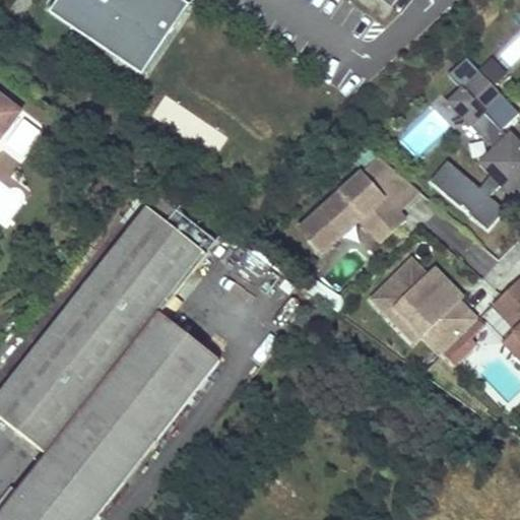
[(172,0),(58,0),(49,14),(142,76),(174,29),(174,28),(178,22),(177,22),(164,12),(172,0)]
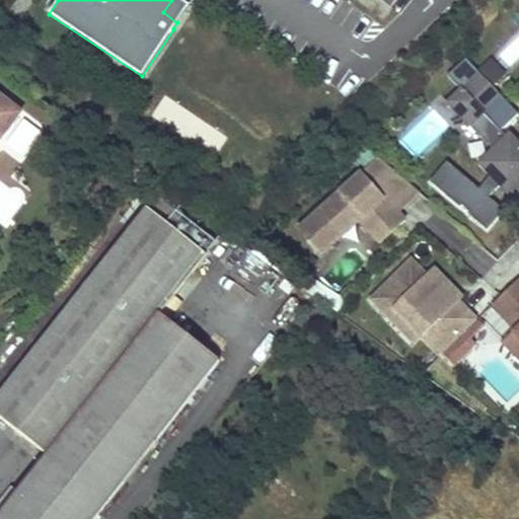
[(189,6),(179,0),(171,0),(163,12),(176,22),(189,6)]
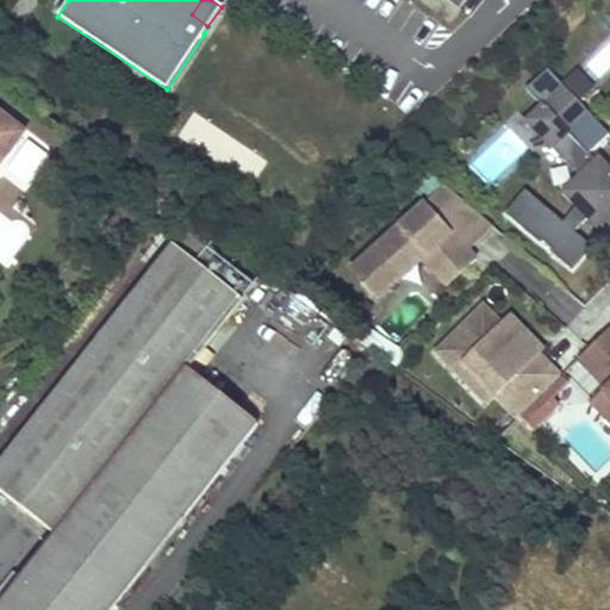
[(609,169),(598,157),(595,161),(567,132),(589,112),(564,86),(528,119),(540,131),(539,134),(551,147),(579,176),(562,192),(577,206),(562,223),(524,190),(504,213),(540,244),(542,242),(551,249),(549,253),(572,272),(592,248),(573,231),(587,218),(603,234),(609,226),(609,169)]
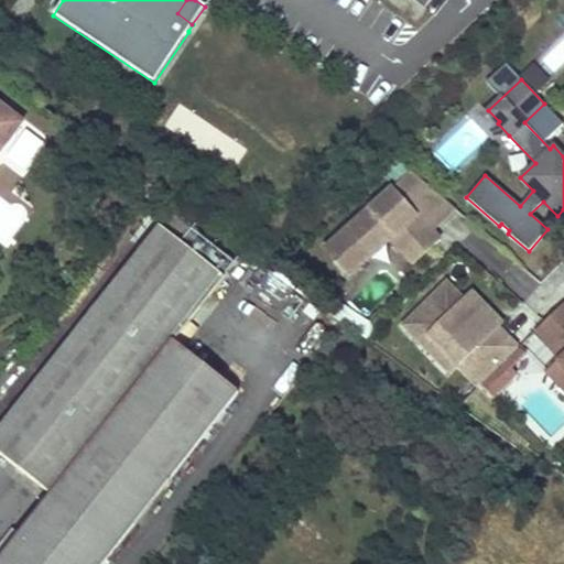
[(0,147),(21,119),(0,101),(0,147)]
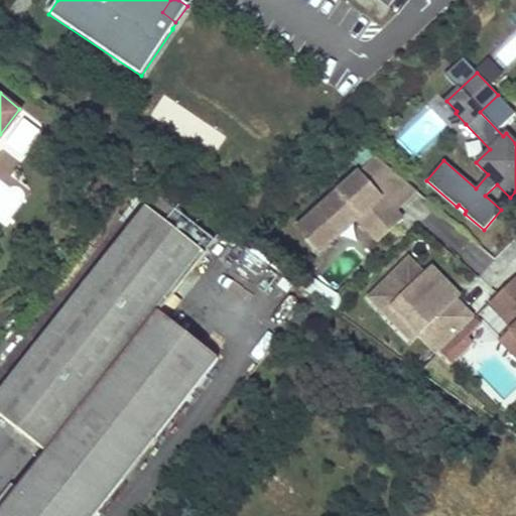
[(0,145),(0,147),(23,161),(41,130),(18,116),(0,145)]
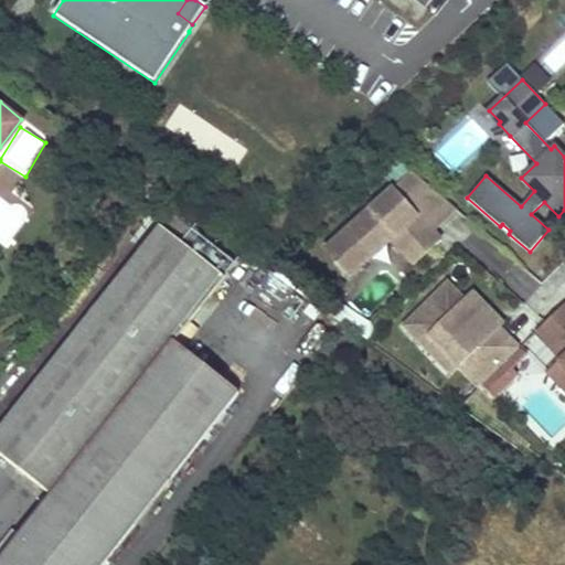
[(434,233),(406,202),(425,183),(412,171),(409,173),(326,249),(350,277),(391,240),(414,265),(441,241),(434,233)]
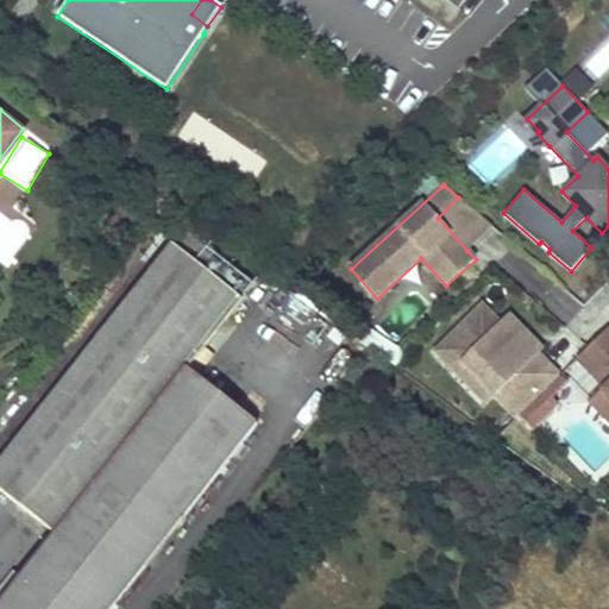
[(493,227),(458,198),(438,218),(468,251),(493,227)]
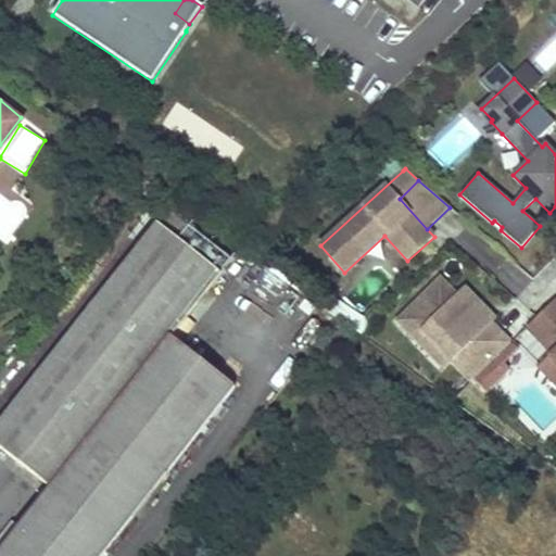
[(0,441),(50,482),(0,545),(0,555),(99,555),(235,384),(168,332),(228,253),(165,204),(154,219),(0,413),(0,441)]
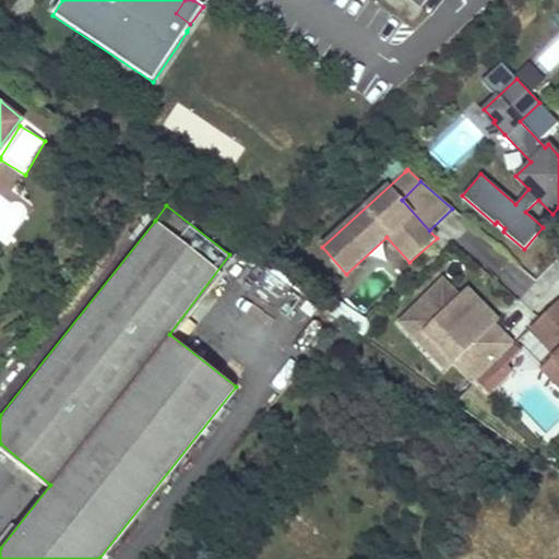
[(494,325),(492,324),(488,328),(459,296),(443,281),(400,322),(417,340),(425,331),(474,383),(475,381),(499,358),(513,345),(494,325)]
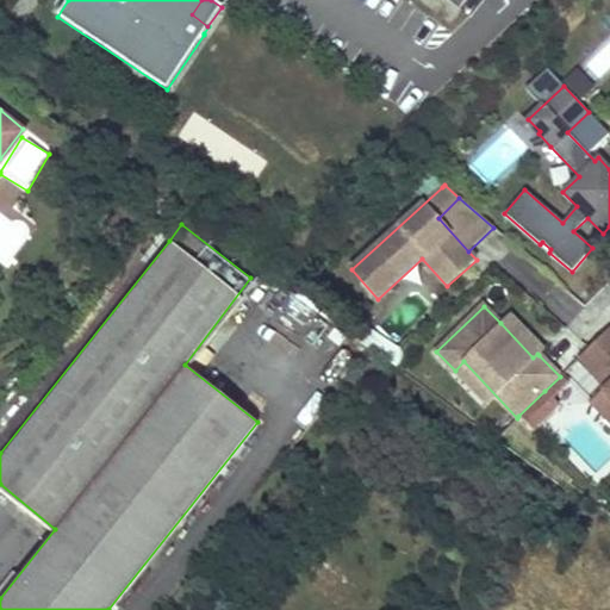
[(500,323),(533,358),(537,354),(539,355),(543,350),(509,315),(500,323)]
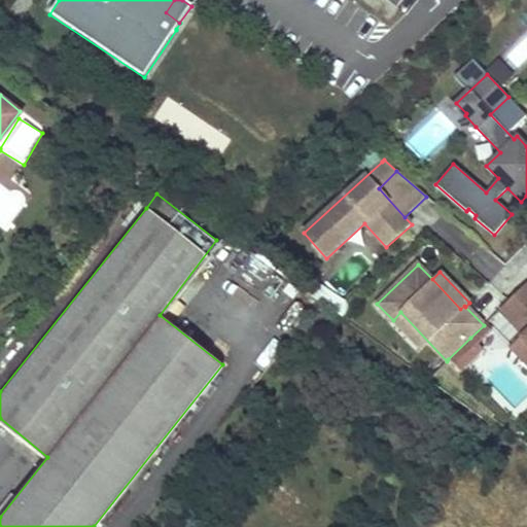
[(526,282),(498,311),(523,336),(520,338),(526,345),(526,282)]
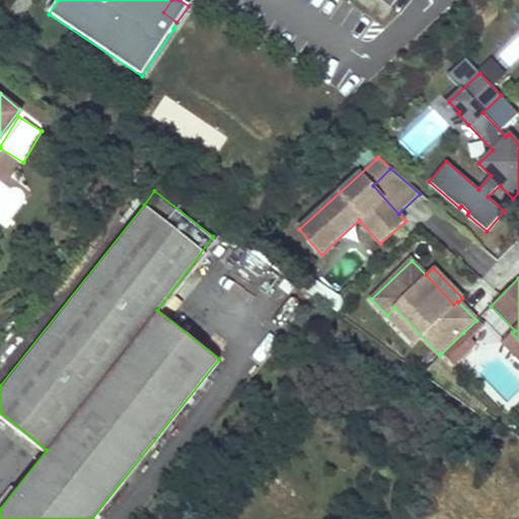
[(453,366),(474,345),(463,332),(441,354),(453,366)]
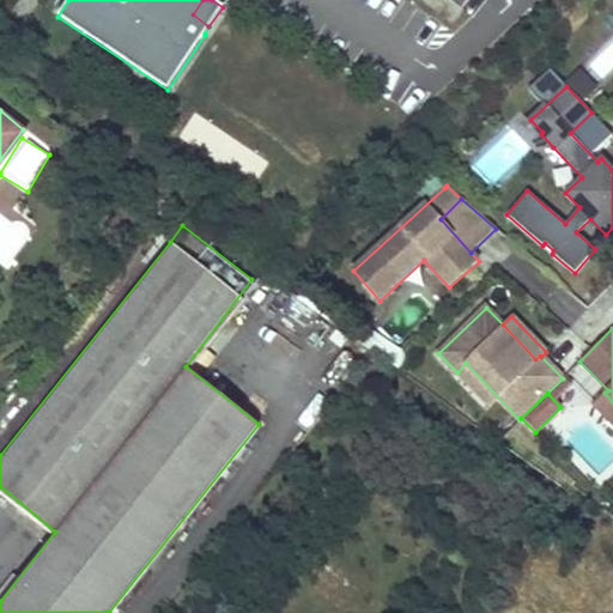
[(612,401),(605,393),(592,406),(612,426),(612,401)]
